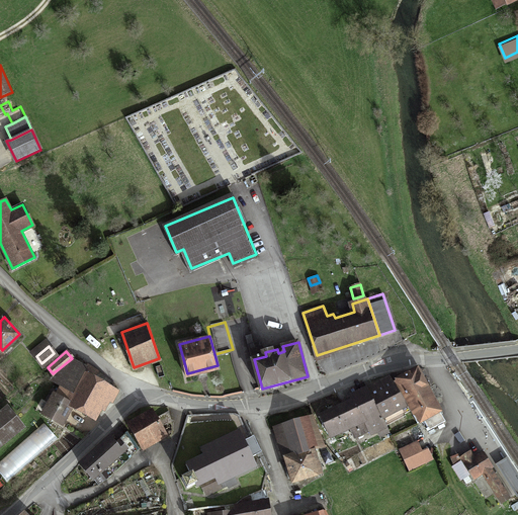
[(87,366),(72,358),(53,373),(51,378),(75,393),(70,401),(96,415),(100,407),(103,408),(108,399),(111,401),(116,391),(84,372),(87,366)]
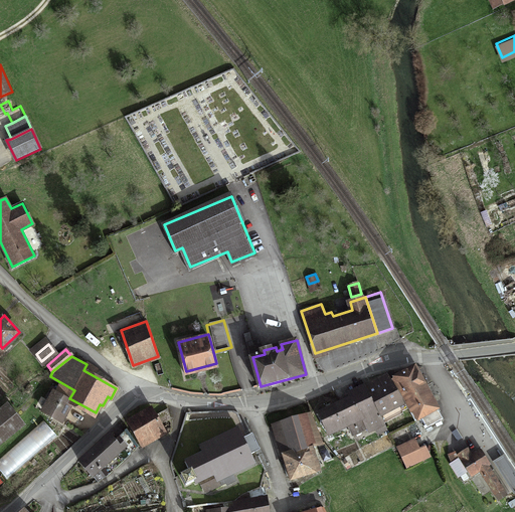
[(417,364),(395,377),(418,418),(441,405),(417,364)]
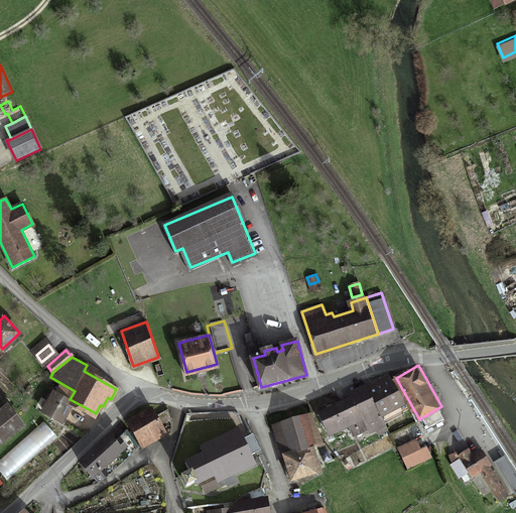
[(369,387),(382,415),(403,405),(390,377),(369,387)]
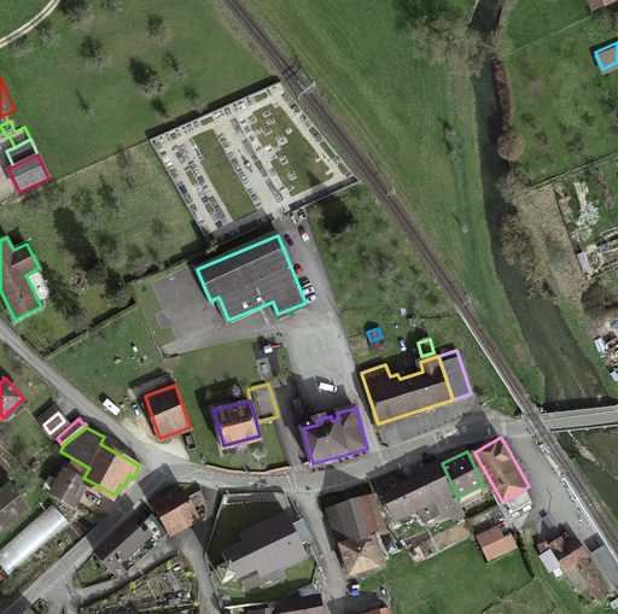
[(424,475),(385,493),(397,520),(420,509),(426,522),(461,507),(458,497),(442,463),(439,458),(420,468),(424,475)]
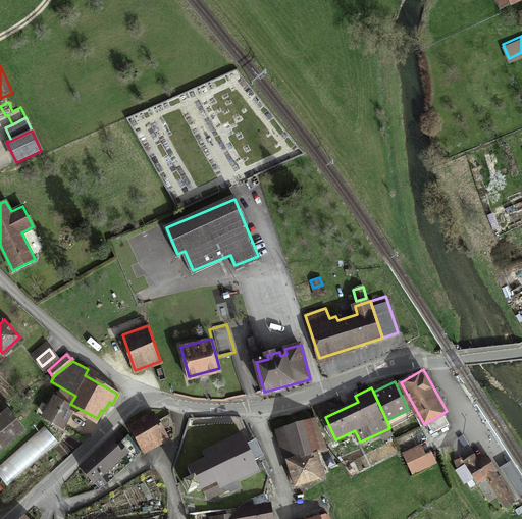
[(54,395),(42,416),(60,426),(72,406),(54,395)]
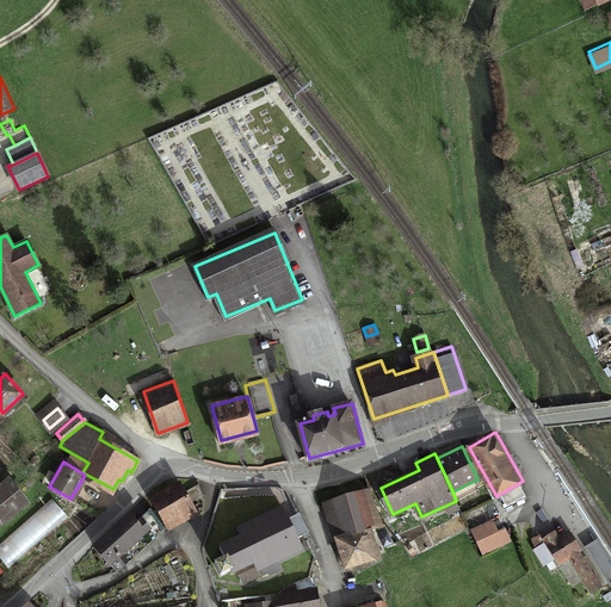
[(0,491),(0,528),(29,507),(11,483),(0,491)]
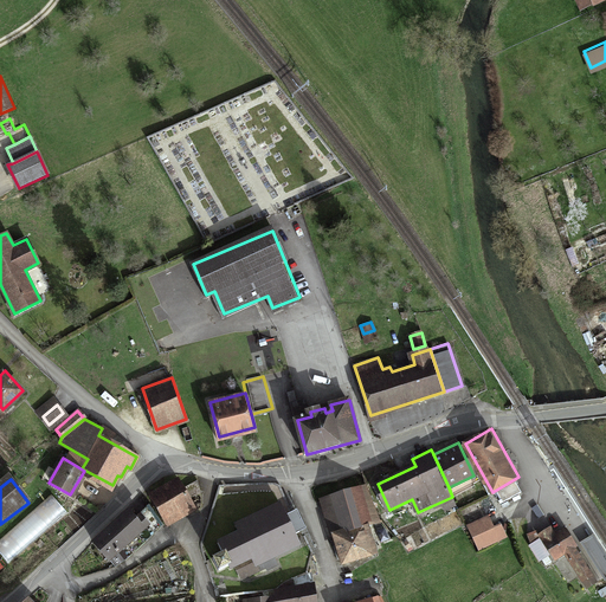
[(179,480),(150,494),(165,523),(193,509),(179,480)]
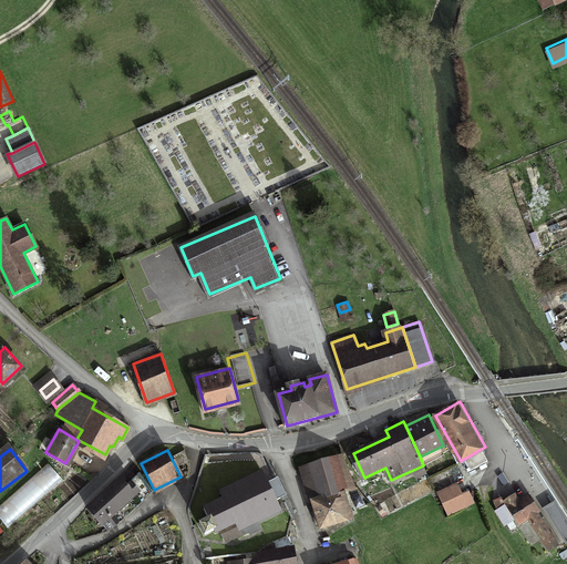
[(346,453),(301,468),(321,530),(356,519),(347,490),(356,488),(346,453)]
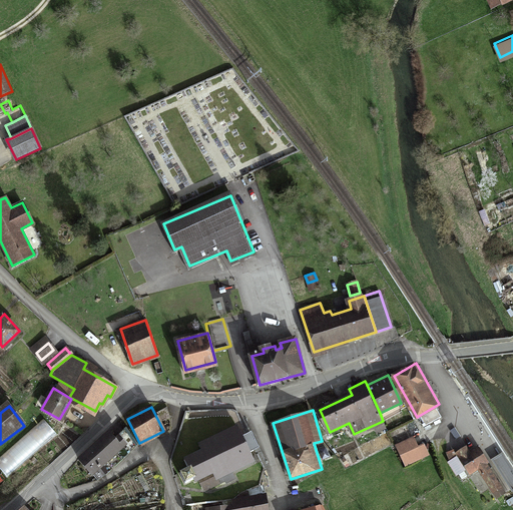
[(202,446),(183,454),(188,465),(179,468),(184,480),(197,474),(203,486),(223,476),(225,480),(235,475),(232,468),(253,459),(248,447),(241,431),(238,423),(199,440),(202,446)]
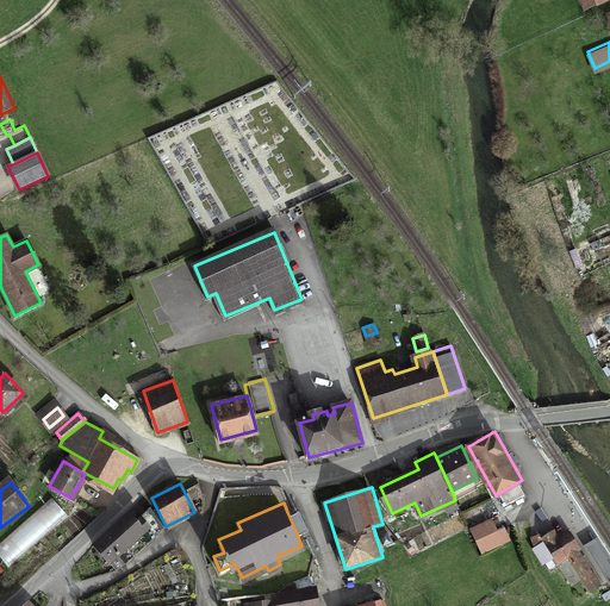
[(543,504),(533,508),(542,528),(553,523),(543,504)]
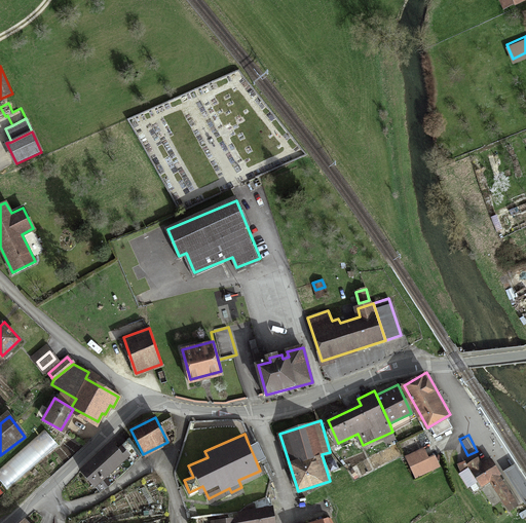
[(257,438),(248,442),(255,458),(264,454),(257,438)]
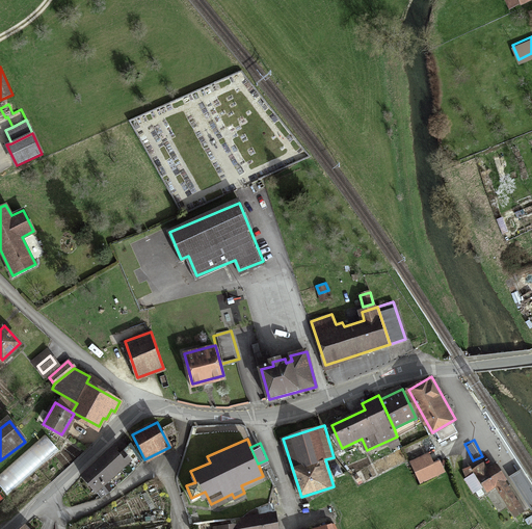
[(114,449),(82,475),(97,493),(129,466),(114,449)]
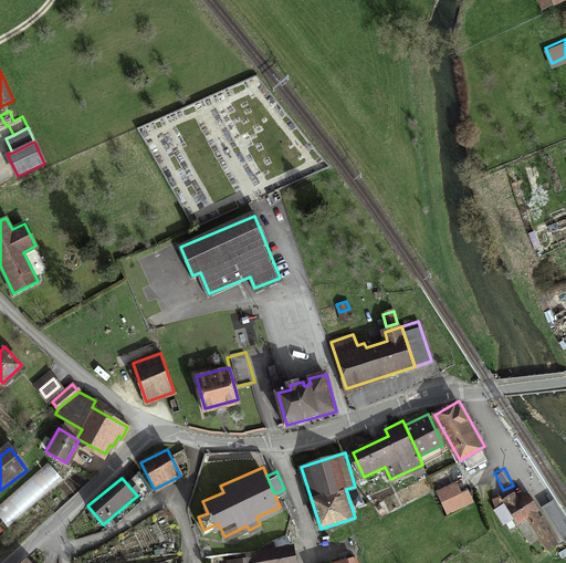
[(440,478),(432,481),(435,487),(443,483),(440,478)]
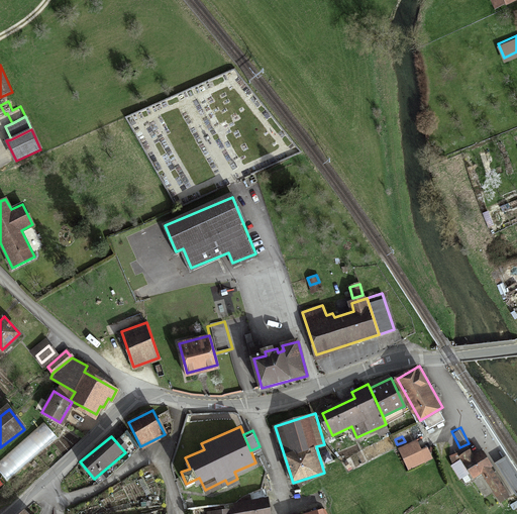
[(417,442),(402,449),(409,466),(424,458),(417,442)]
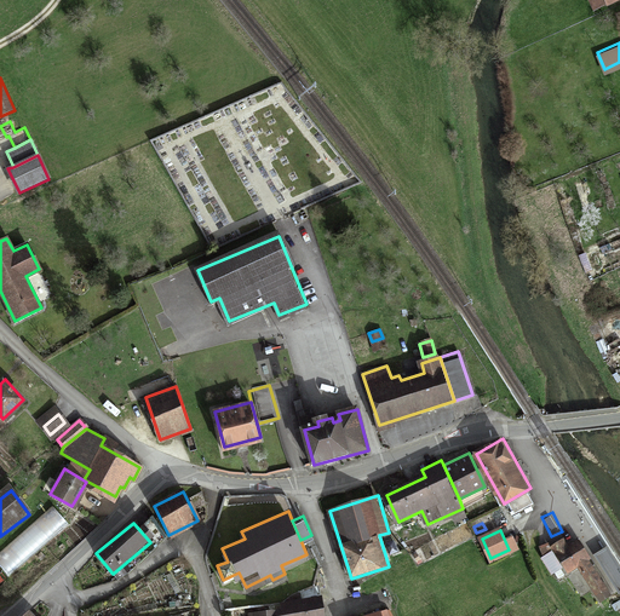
[(390,535),(384,539),(394,553),(400,550),(390,535)]
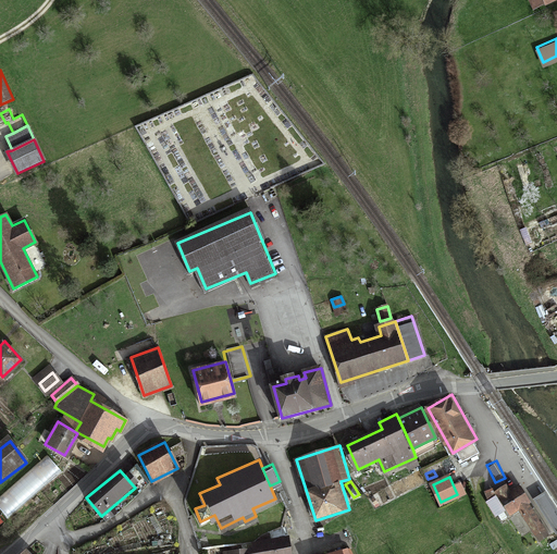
[(548,531),(519,483),(511,488),(507,482),(495,489),(494,485),(485,491),(496,509),(507,503),(510,509),(520,504),(540,537),(548,531)]
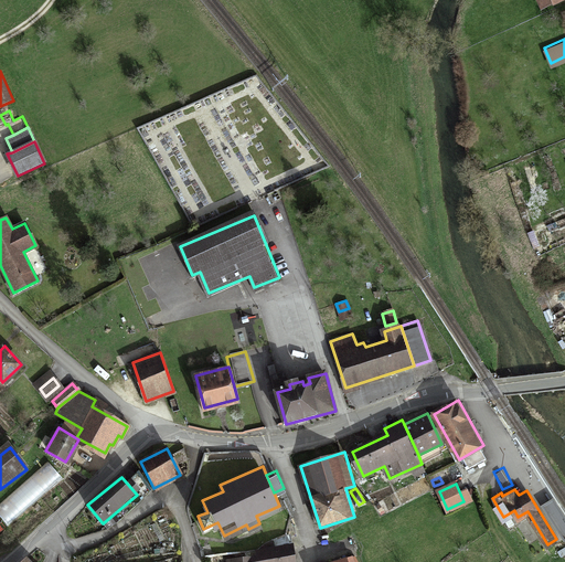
[(564,517),(552,497),(541,504),(564,539),(564,538),(564,517)]
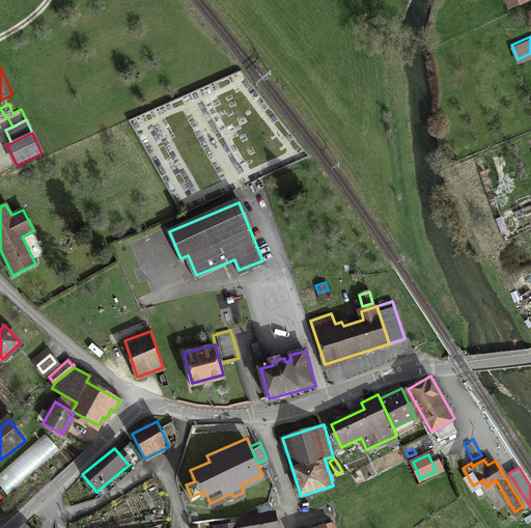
[(242,520),(242,527),(277,527),(275,511),(242,516),(242,520)]
